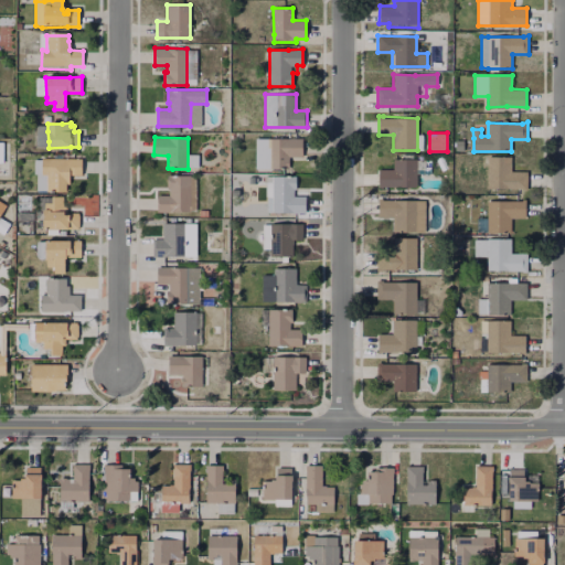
[(302,138),(302,157),(284,157),(284,160),(283,160),(281,169),(268,169),(268,138),(284,138),(302,138)]
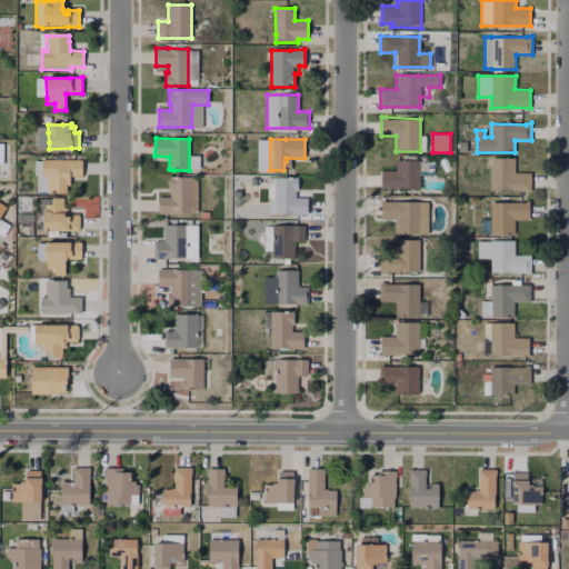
[(531,172),(531,190),(513,190),(491,188),(491,158),(515,158),(515,172),(531,172)]
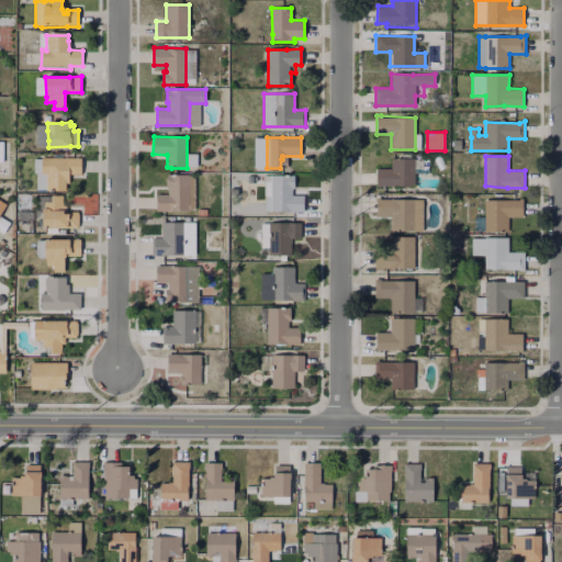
[(81,158),(81,173),(69,173),(69,182),(66,182),(65,191),(46,191),(36,189),(36,172),(34,172),(34,158),(41,158),(81,158)]
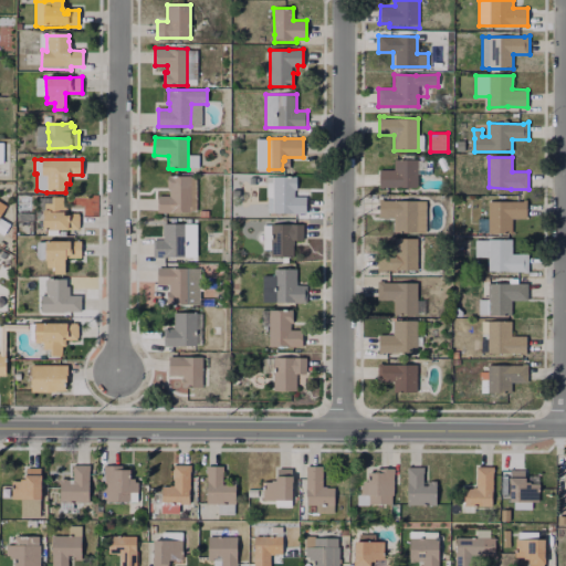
[(426,159),(426,173),(418,174),(418,187),(395,186),(379,188),(379,169),(394,169),(394,159),(418,159),(426,159)]
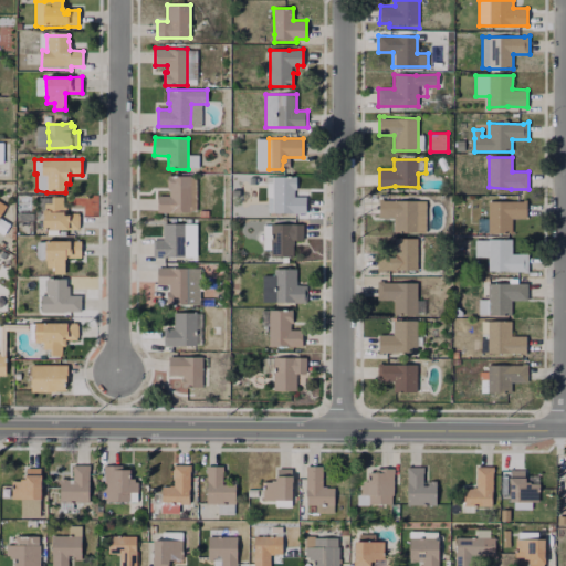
[(197,177),(197,211),(158,211),(159,196),(169,196),(169,189),(168,177),(197,177)]
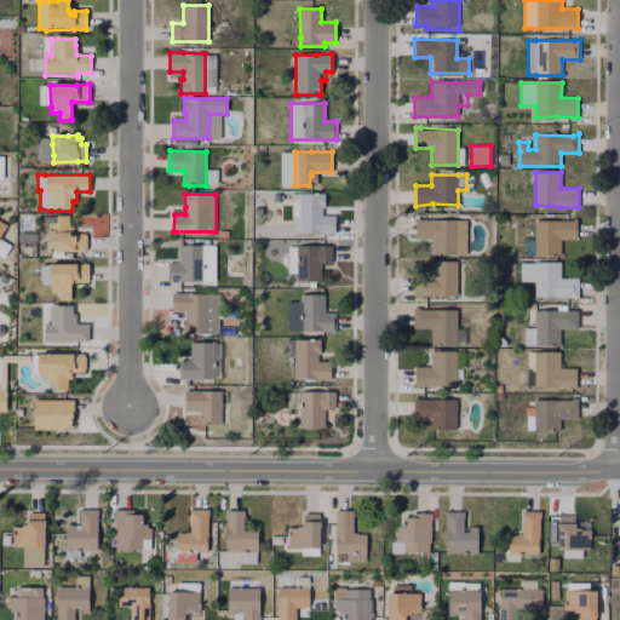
[(325,194),(325,207),(321,207),(321,214),(336,214),(336,234),(299,234),(299,194),(325,194)]
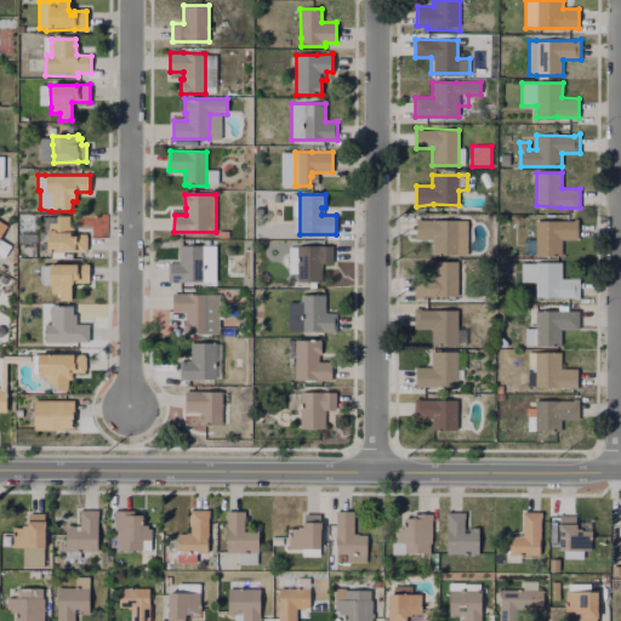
[(70,217),(70,234),(87,234),(86,252),(39,251),(39,231),(49,231),(49,223),(56,223),(56,217),(70,217)]
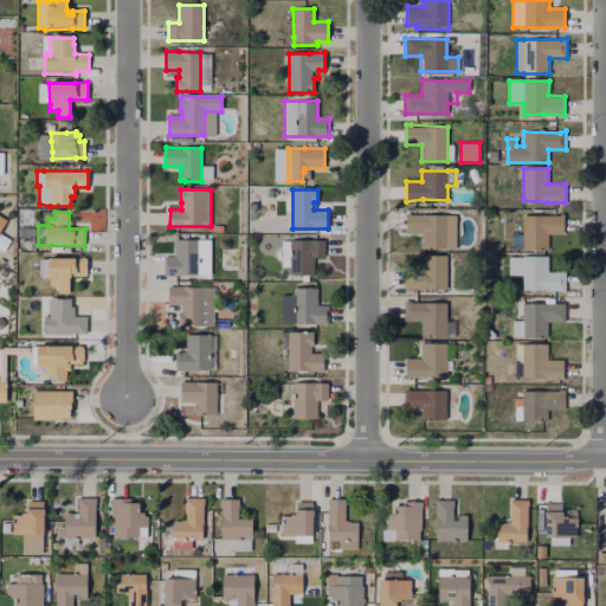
[(446,214),(446,250),(421,249),(421,232),(406,232),(406,214),(446,214)]
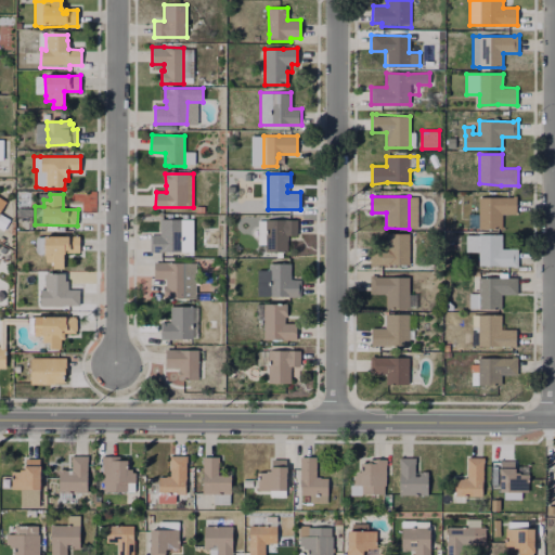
[(517,197),(516,215),(502,215),(502,229),(469,229),(470,215),(479,215),(479,197),(517,197)]
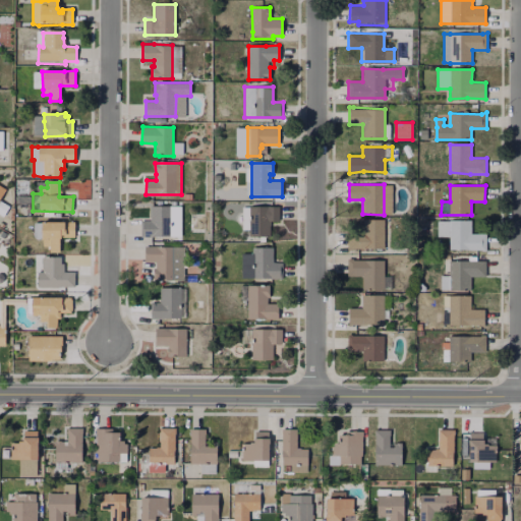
[(178,206),(178,237),(141,236),(142,221),(151,221),(151,205),(178,206)]
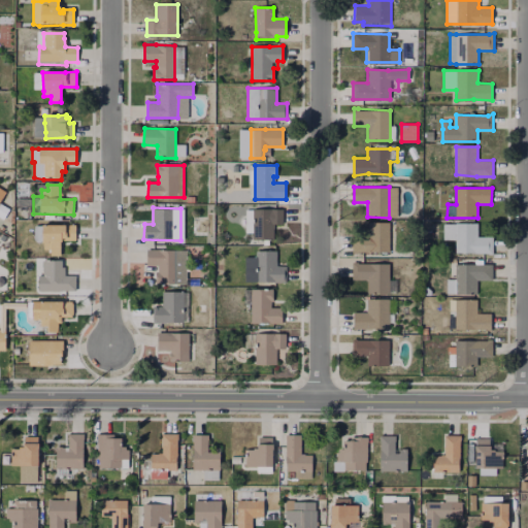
[(283,210),(283,225),(274,225),(274,239),(253,239),(253,233),(246,233),(246,209),(283,210)]
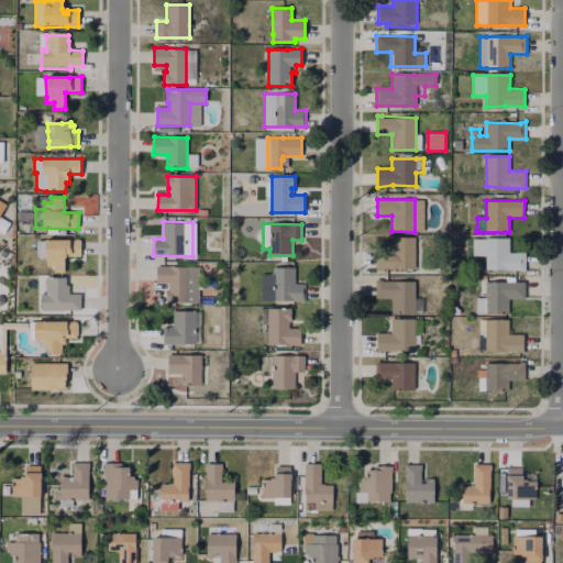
[(421,238),(421,266),(416,266),(416,269),(377,268),(377,252),(392,252),(392,238),(421,238)]
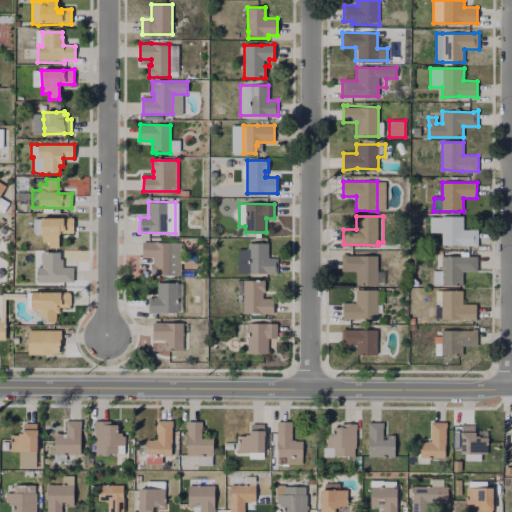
[(478,230),(478,247),(442,247),(442,233),(435,233),(435,217),(463,217),(463,230),(478,230)]
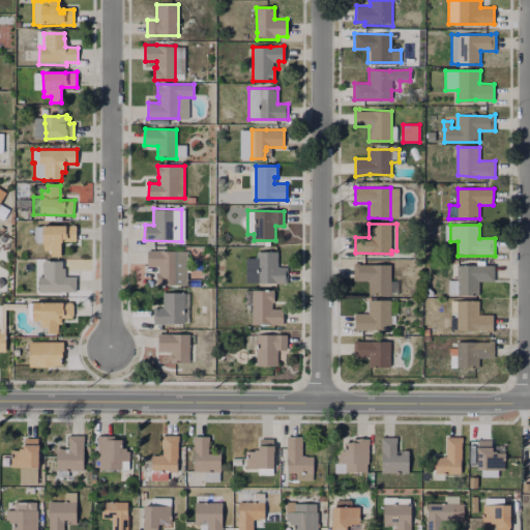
[(77,227),(77,240),(61,240),(60,257),(51,257),(51,251),(42,251),(42,243),(33,243),(34,227),(77,227)]
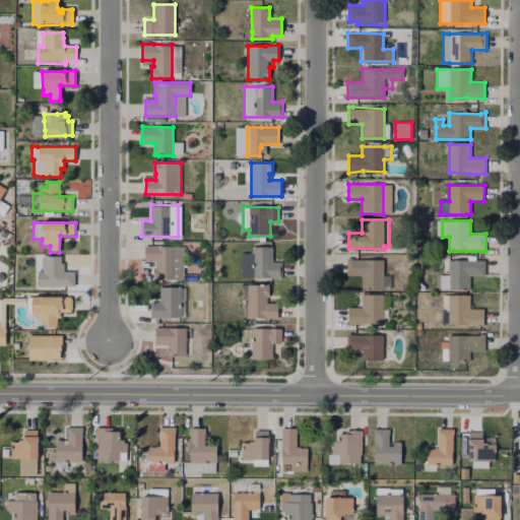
[(180,278),(154,278),(154,262),(144,261),(144,246),(180,247),(180,278)]
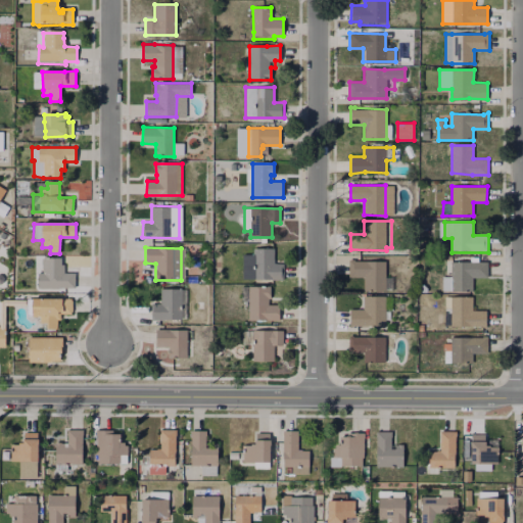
[(275,249),(274,263),(284,263),(284,280),(242,280),(243,254),(253,254),(253,249),(275,249)]
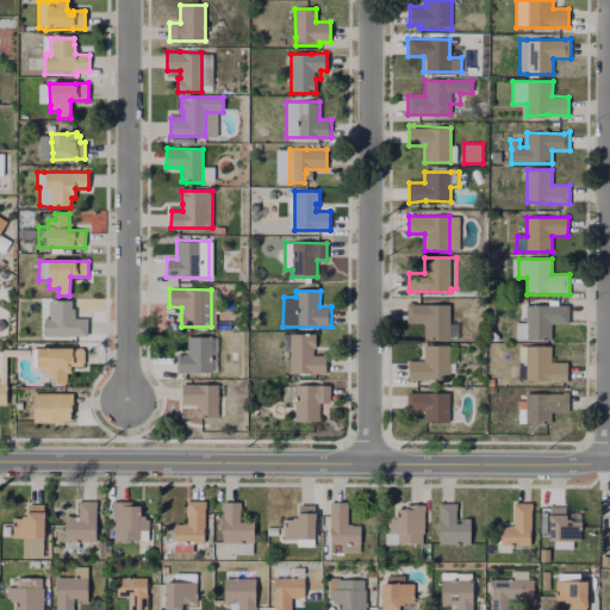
[(75,309),(75,318),(87,318),(87,336),(44,336),(44,316),(50,316),(50,302),(72,303),(72,309),(75,309)]
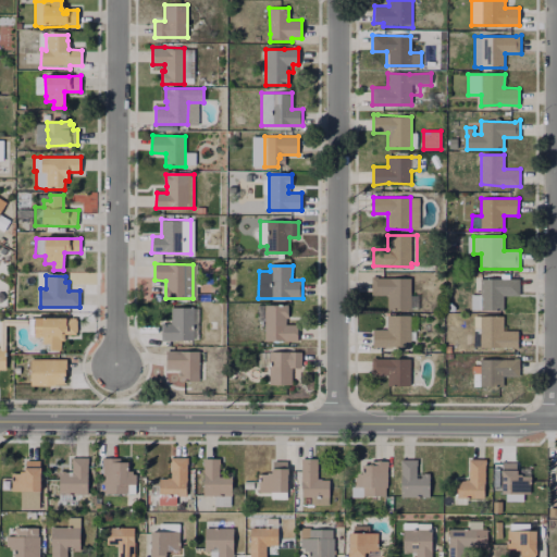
[(410,279),(410,310),(387,310),(387,295),(371,295),(371,276),(376,276),(410,279)]
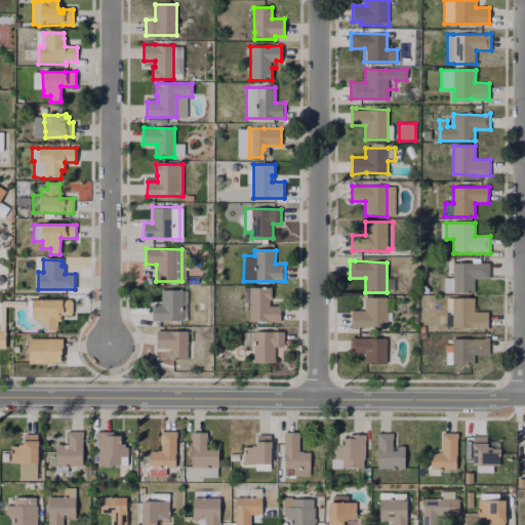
[(490,264),(489,279),(475,279),(475,293),(444,292),(444,278),(452,279),(453,264),(490,264)]
